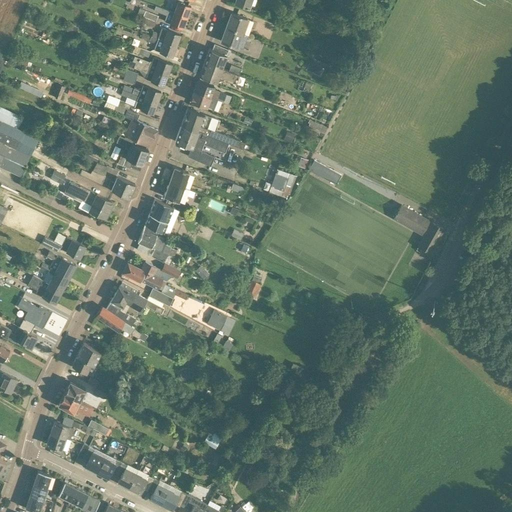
[(249,8),(251,0),(235,0),(234,3),(249,8)]
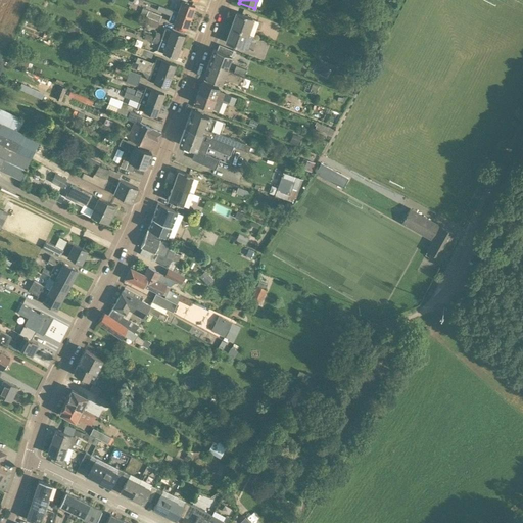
[(194,7),(181,2),(177,12),(190,17),(194,7)]
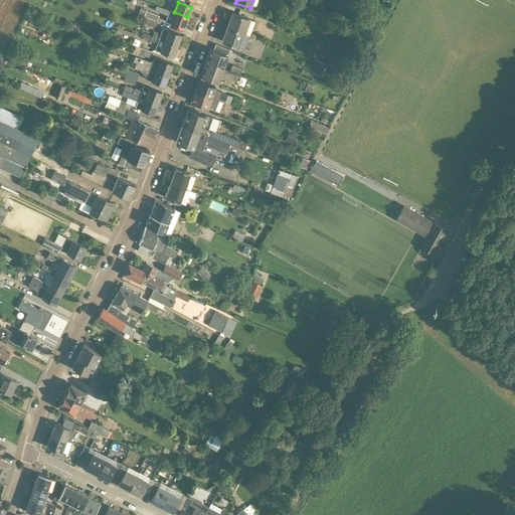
[(158,6),(157,6),(156,6),(154,11),(167,15),(165,20),(165,21),(183,28),(187,17),(174,12),(169,10),(158,6)]
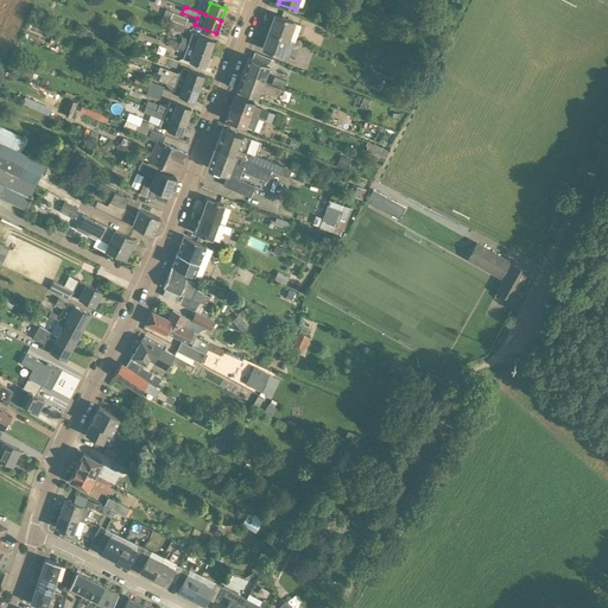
[(163,18),(171,21),(184,26),(188,19),(165,11),(163,18)]
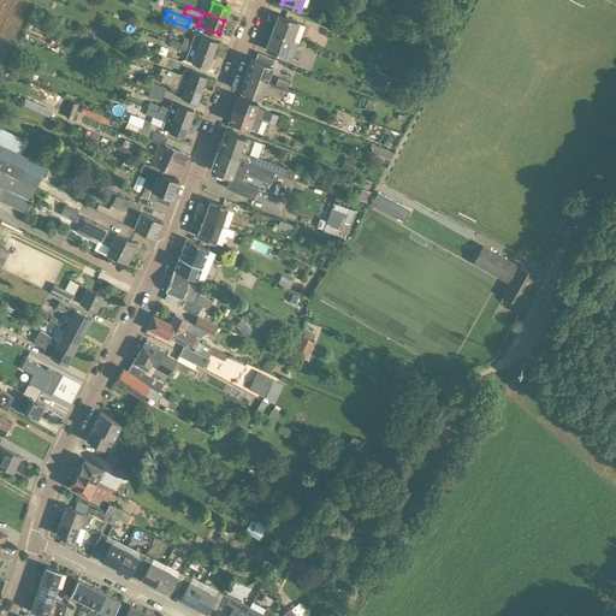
[(272,33),(292,40),(298,23),(278,16),(272,33)]
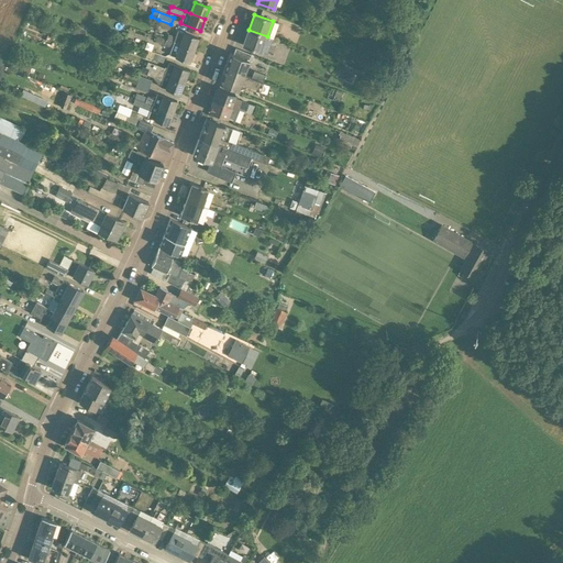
[(168,30),(170,24),(158,20),(156,25),(168,30)]
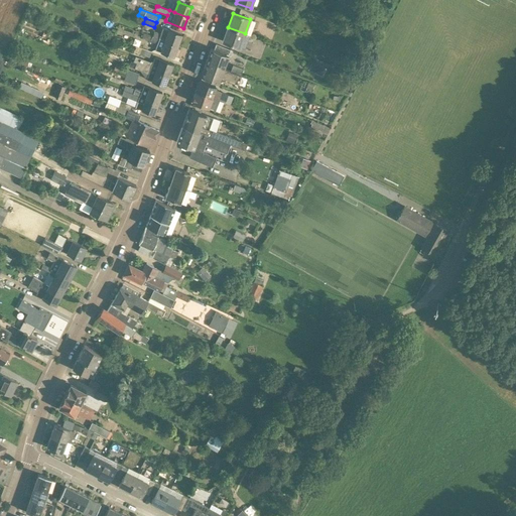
[(76,35),(79,27),(71,24),(68,31),(76,35)]
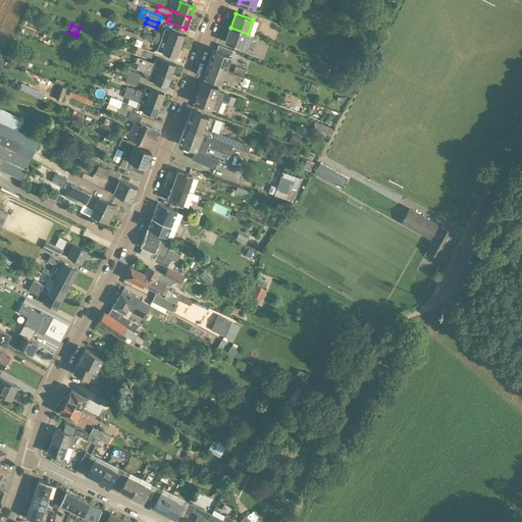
[(242,48),(248,34),(230,28),(224,42),(242,48)]
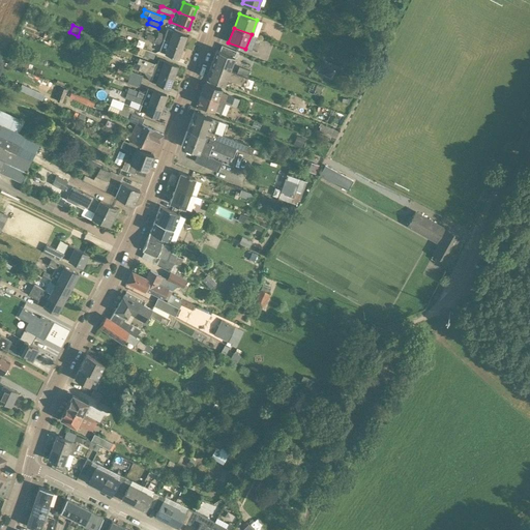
[(156,37),(181,48),(186,36),(172,31),(167,30),(165,35),(158,32),(156,37)]
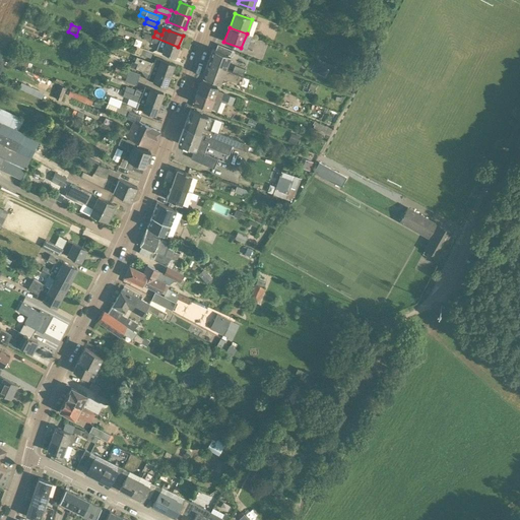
[(178,47),(153,37),(144,34),(142,39),(151,42),(157,45),(155,50),(175,57),(178,47)]
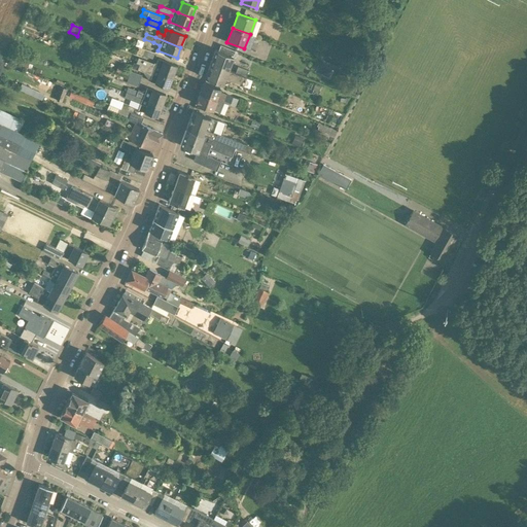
[(214,49),(209,64),(227,70),(233,57),(233,56),(235,50),(220,45),(218,50),(214,49)]
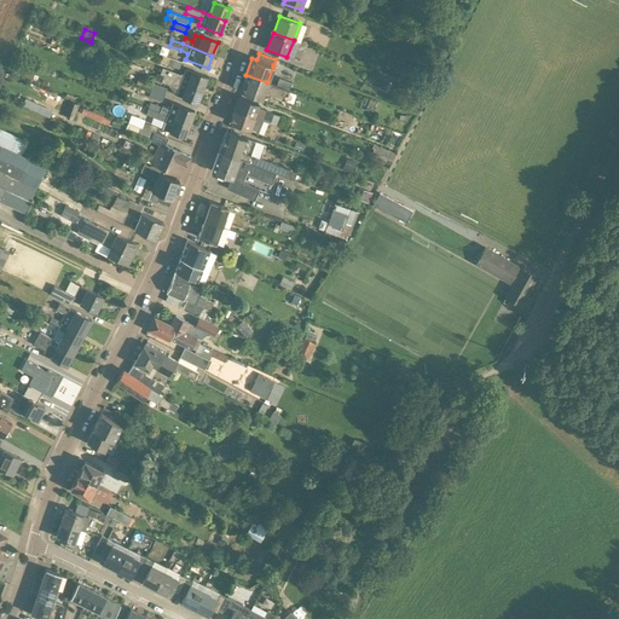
[(179,69),(180,63),(162,57),(160,63),(179,69)]
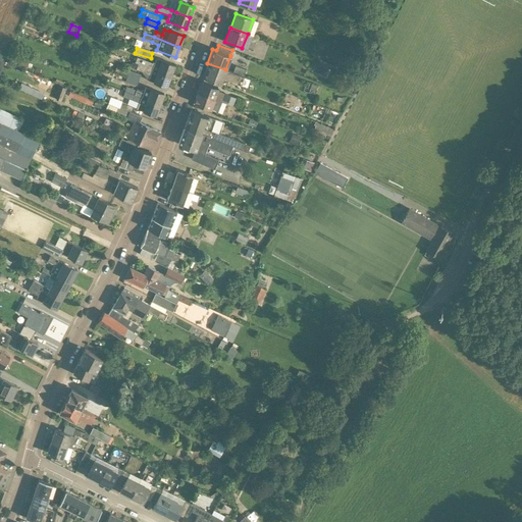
[(344,63),(349,56),(343,51),(337,59),(344,63)]
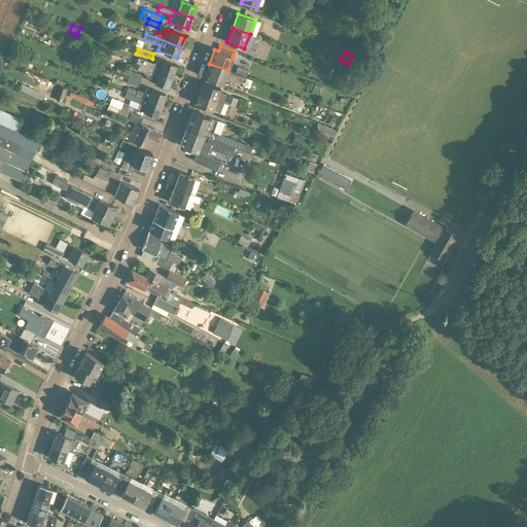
[(26,69),(29,61),(21,58),(18,66),(26,69)]
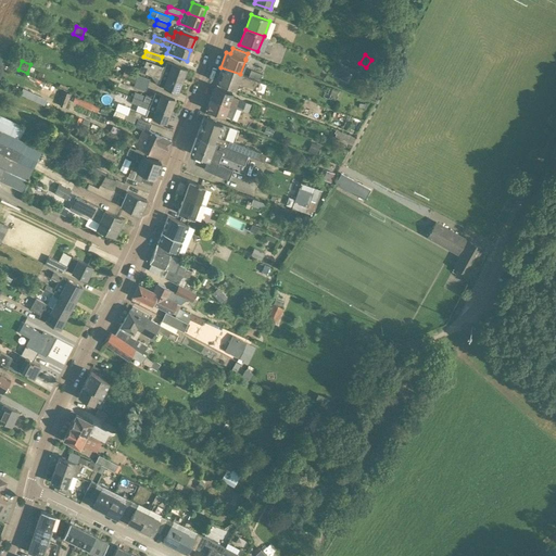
[(147,68),(181,80),(186,70),(172,64),(166,63),(164,67),(163,66),(162,67),(146,61),(143,67),(147,68)]
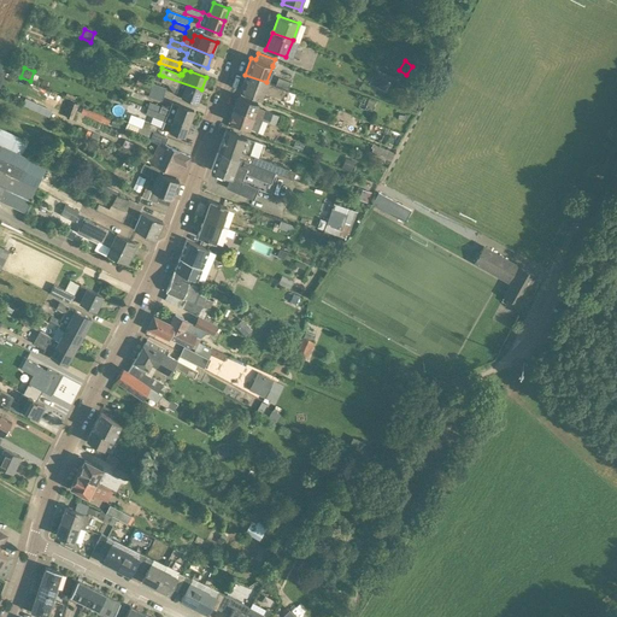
[(285,99),(287,90),(275,86),(266,82),(245,75),(239,90),(260,99),(264,92),(285,99)]
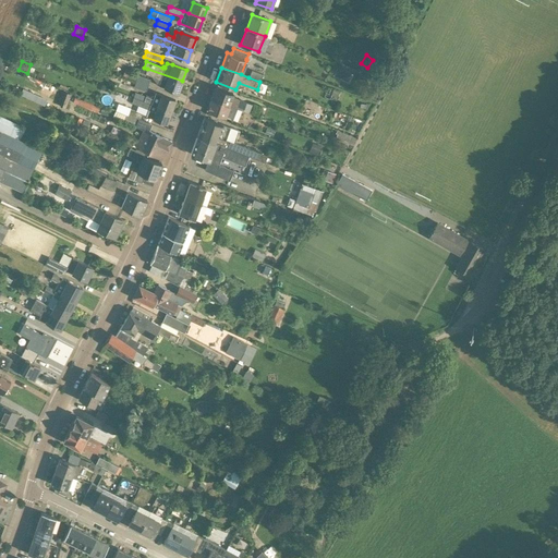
[(125,69),(122,75),(136,81),(136,82),(147,86),(149,80),(137,75),(137,77),(129,74),(130,70),(125,69)]
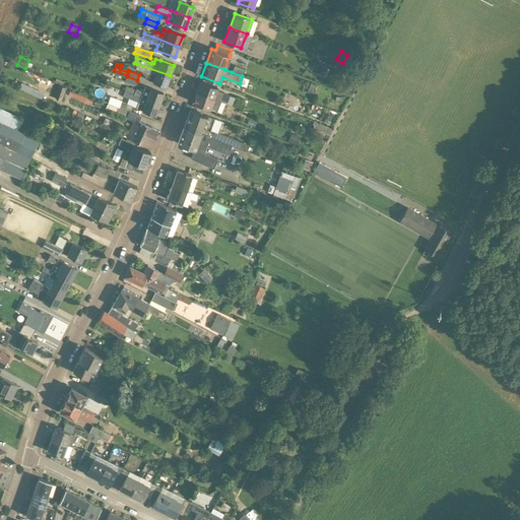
[(137,64),(135,69),(149,75),(147,80),(166,86),(170,75),(137,64)]
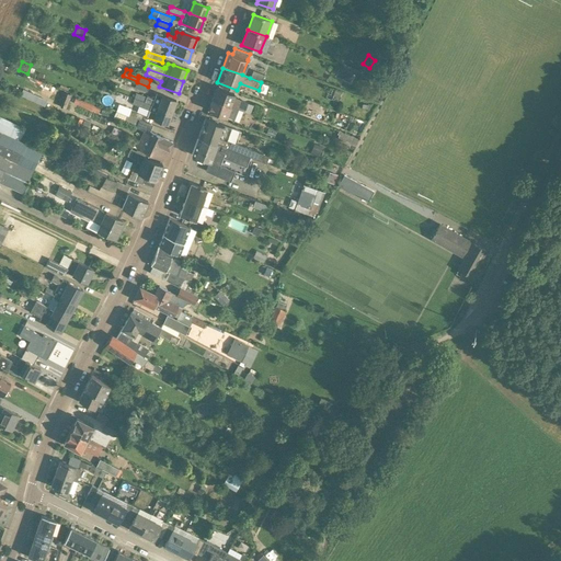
[(250,78),(261,82),(264,75),(252,70),(250,78)]
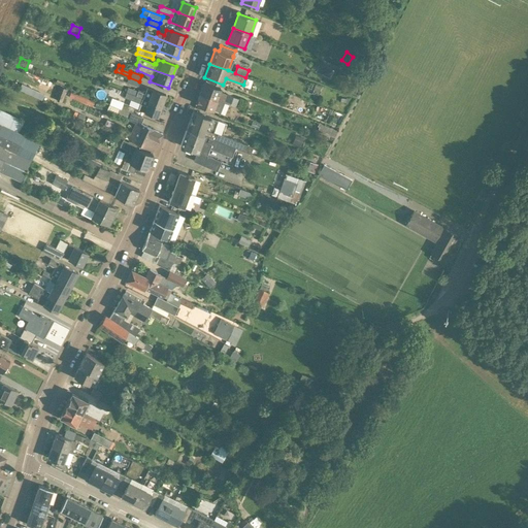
[(138,87),(139,81),(129,77),(127,84),(138,87)]
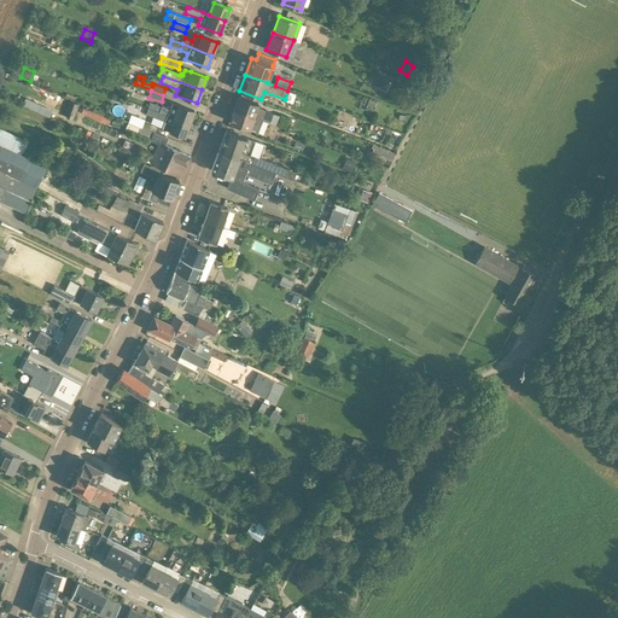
[(233,108),(233,109),(262,120),(267,122),(269,122),(273,112),(257,108),(258,104),(239,97),(238,97),(233,108)]
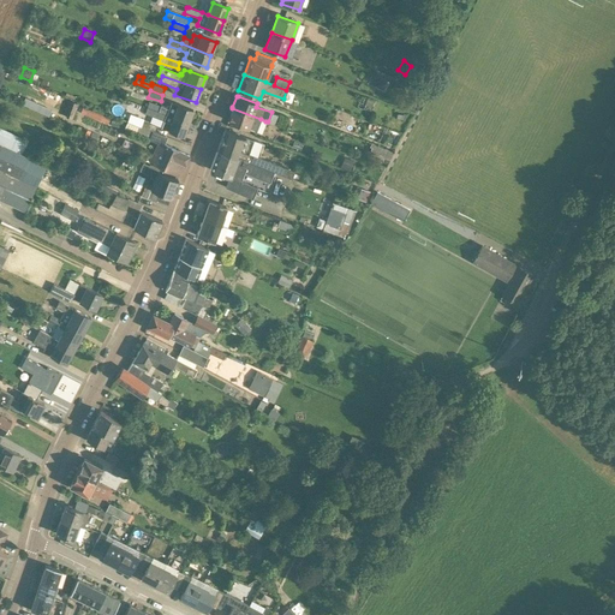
[(366,97),(364,105),(366,106),(366,107),(371,109),(375,100),(366,97)]
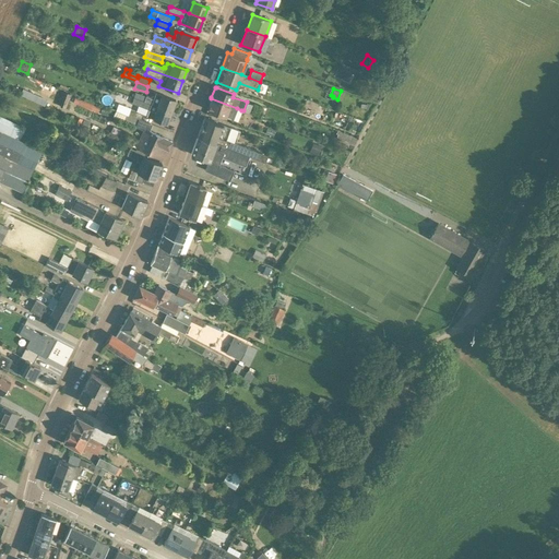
[(64,108),(71,93),(66,91),(59,107),(64,108)]
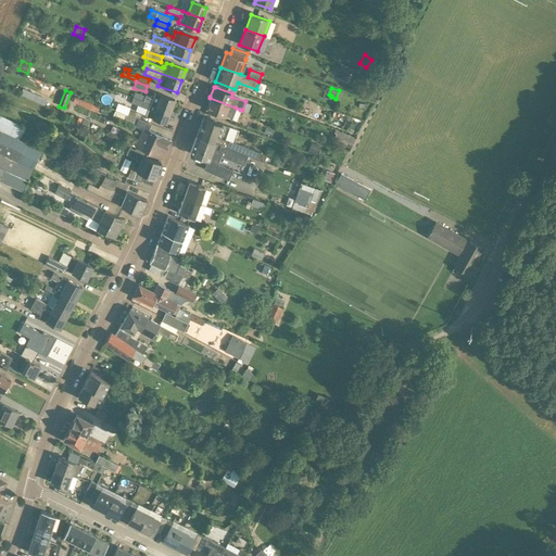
[(133,98),(169,111),(174,100),(160,95),(160,96),(154,93),(152,100),(135,93),(133,98)]
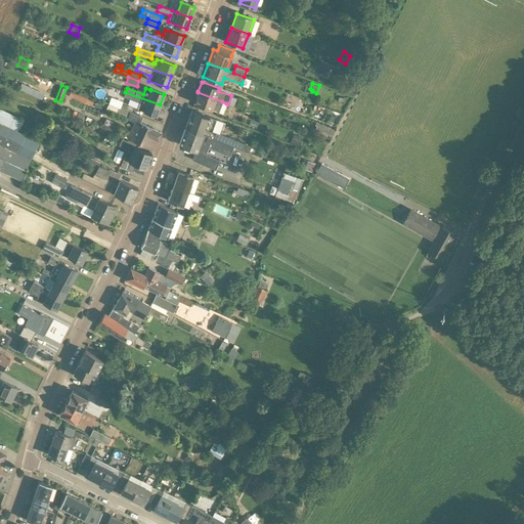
[(70,91),(68,96),(91,105),(93,100),(70,91)]
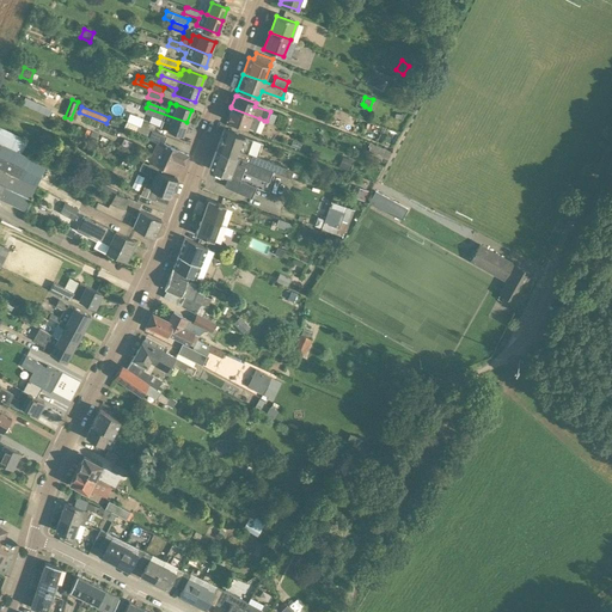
[(146,108),(144,114),(151,116),(148,123),(153,124),(155,126),(160,127),(159,128),(182,136),(187,122),(146,108)]
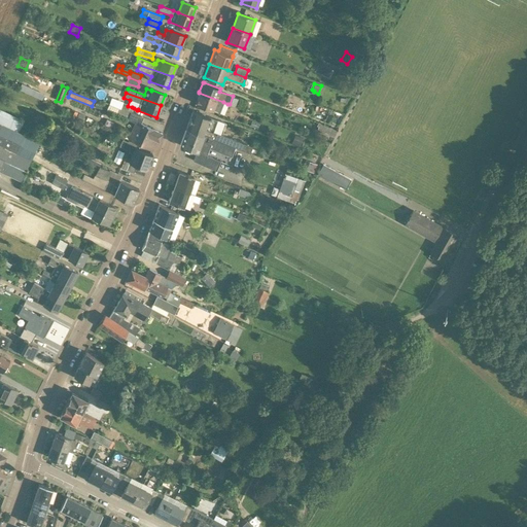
[(199,93),(195,104),(219,113),(223,102),(199,93)]
